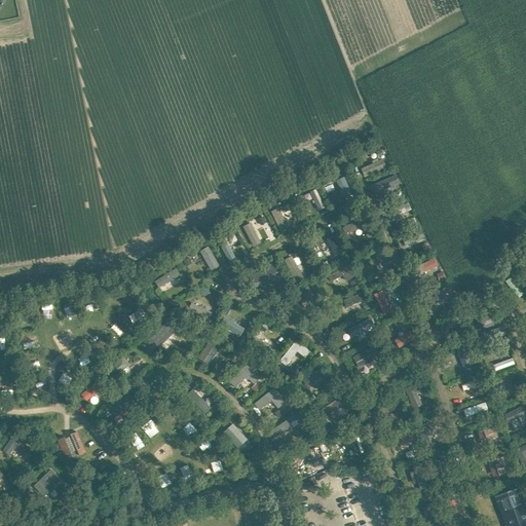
[(385,167),(381,158),(360,167),(363,177),(385,167)]
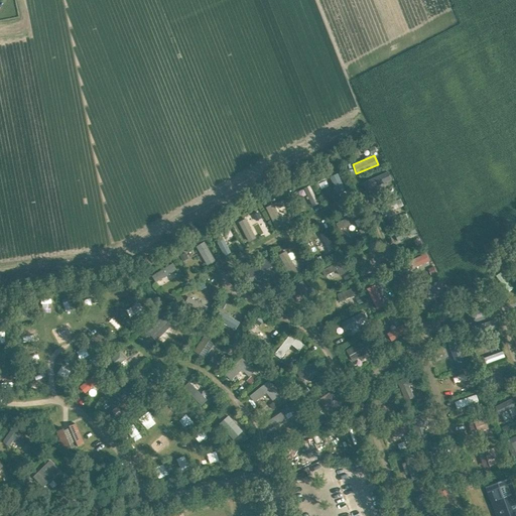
[(388,171),(365,180),(368,189),(392,180),(388,171)]
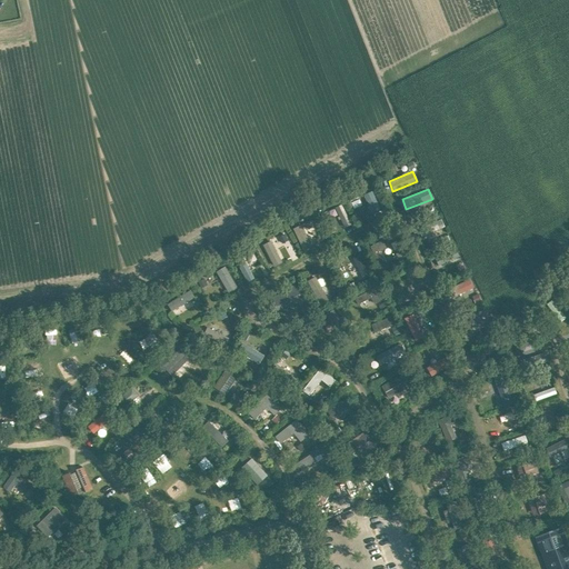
[(370,212),(380,209),(371,190),(362,195),(370,212)]
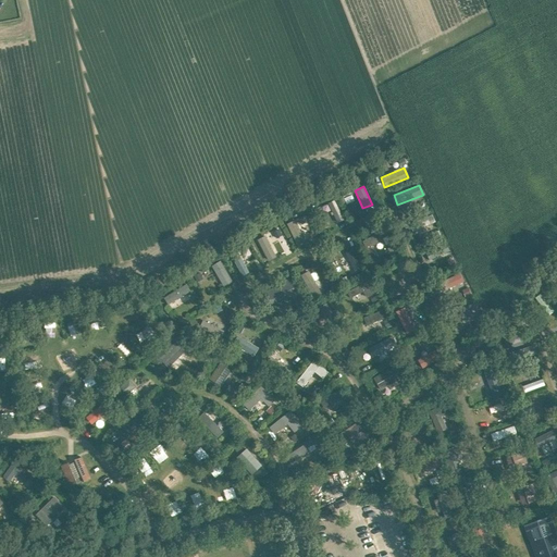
[(334,200),(320,206),(324,213),(331,210),(337,223),(344,220),(334,200)]
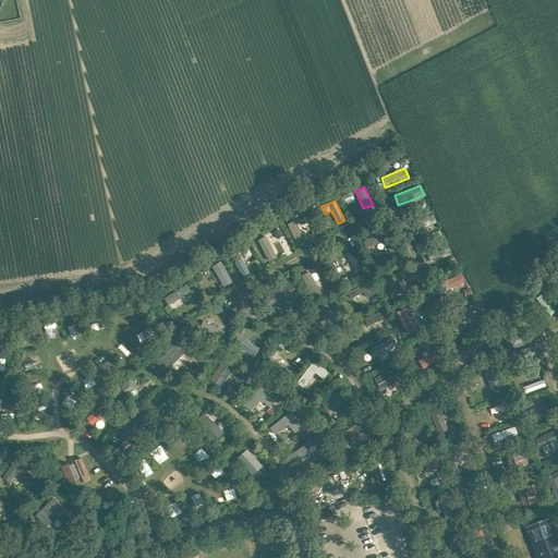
[(412,232),(437,223),(434,215),(410,223),(412,232)]
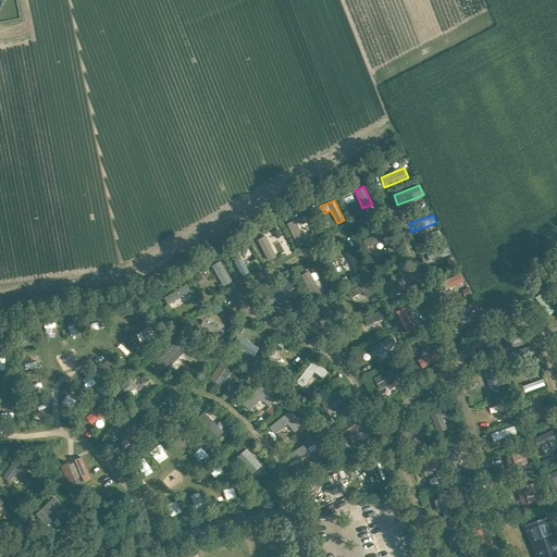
[(295,246),(305,242),(294,219),(285,223),(295,246)]
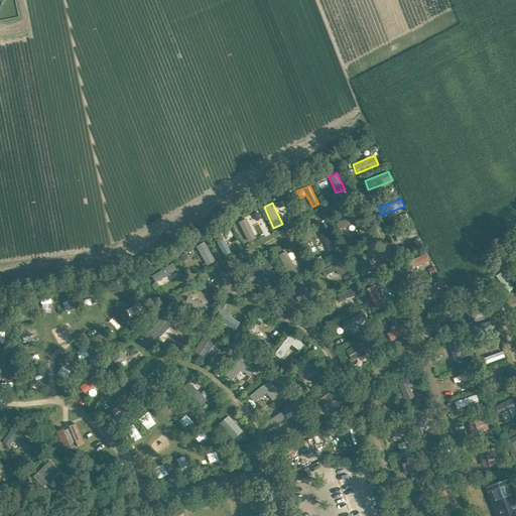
[(247,242),(255,238),(244,218),(236,223),(247,242)]
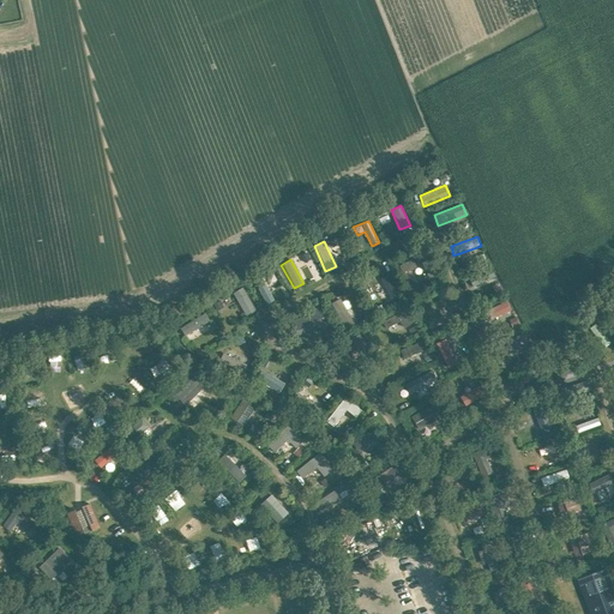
[(401,263),(407,284),(421,280),(415,259),(401,263)]
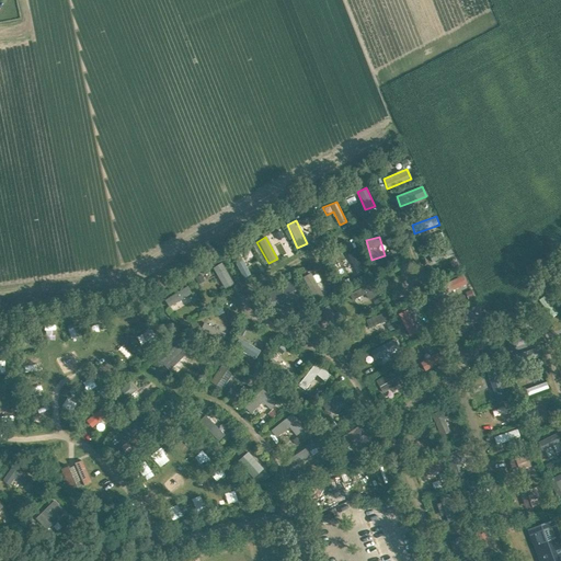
[(435,261),(450,255),(447,247),(432,252),(435,261)]
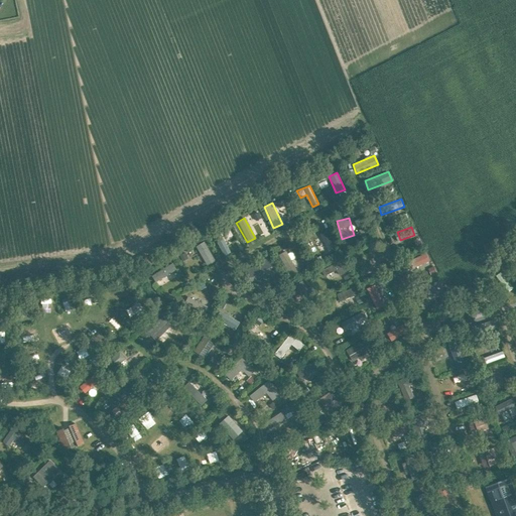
[(328,254),(335,250),(326,230),(318,234),(328,254)]
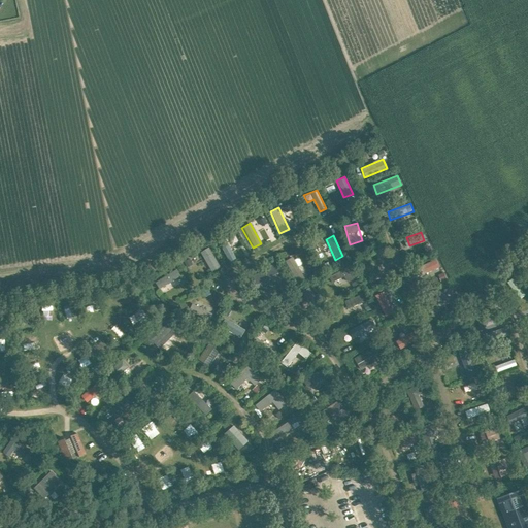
[(229,243),(223,245),(228,261),(234,259),(229,243)]
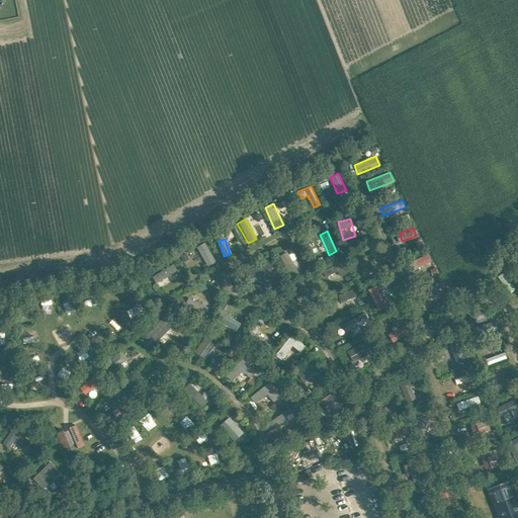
[(205,242),(195,246),(204,266),(213,262),(205,242)]
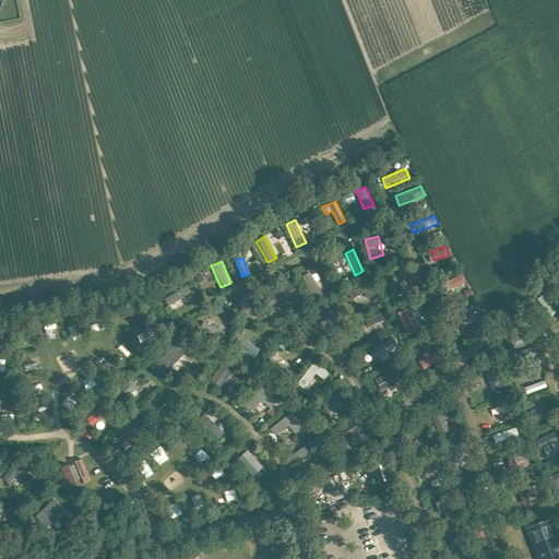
[(390,280),(404,274),(402,268),(380,275),(389,298),(396,295),(390,280)]
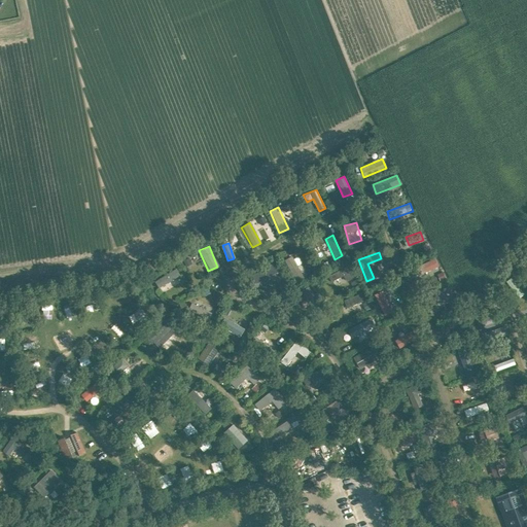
[(302,262),(297,256),(292,259),(290,255),(283,259),(295,282),(304,278),(296,266),(302,262)]
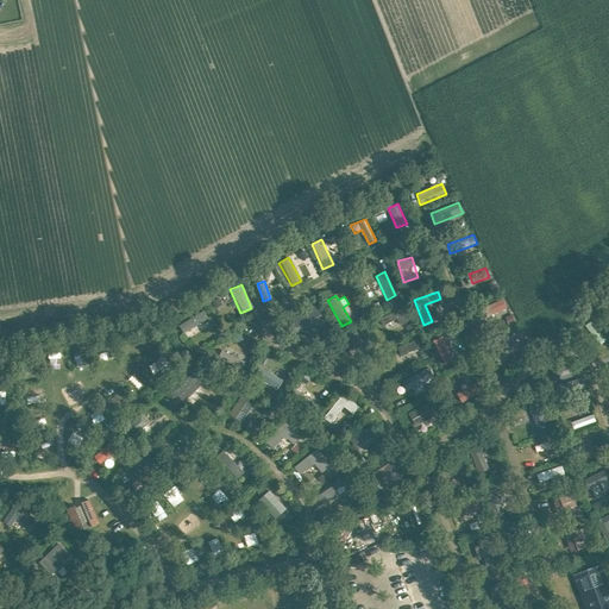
[(484,316),(507,307),(503,299),(481,308),(484,316)]
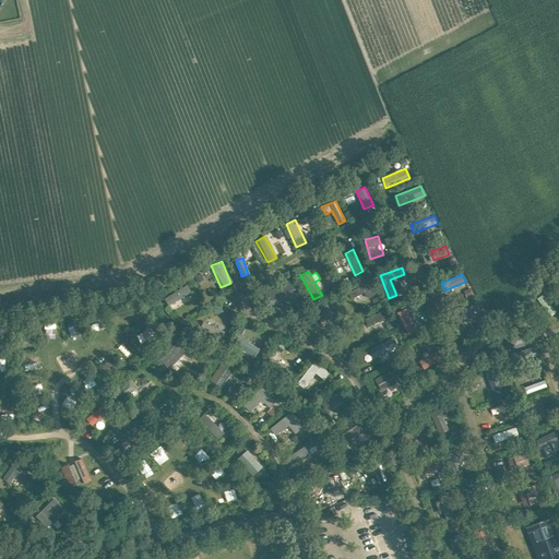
[(292,281),(266,290),(273,308),(298,298),(292,281)]
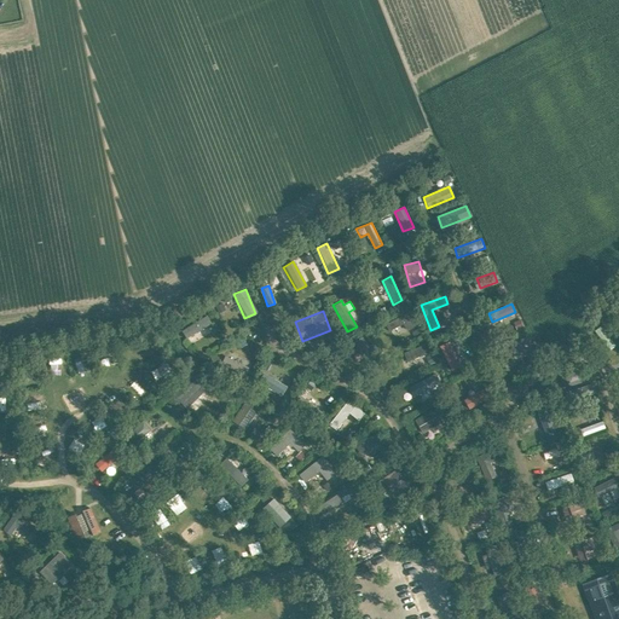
[(409,312),(385,323),(391,336),(415,325),(409,312)]
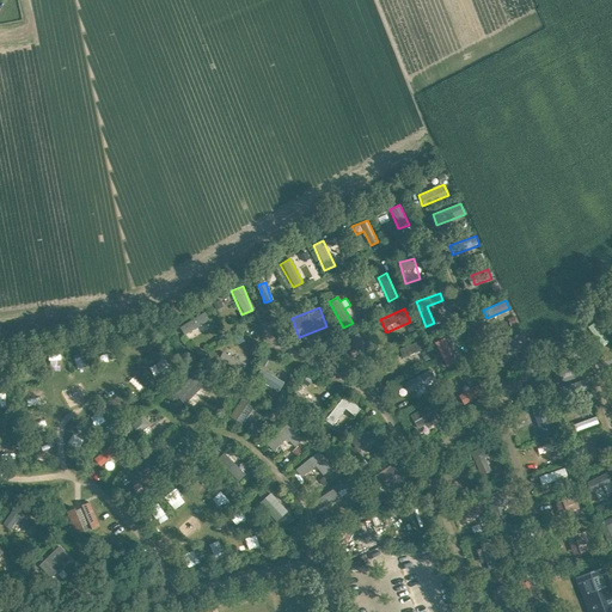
[(184,335),(188,332),(191,340),(213,326),(203,312),(178,326),(184,335)]
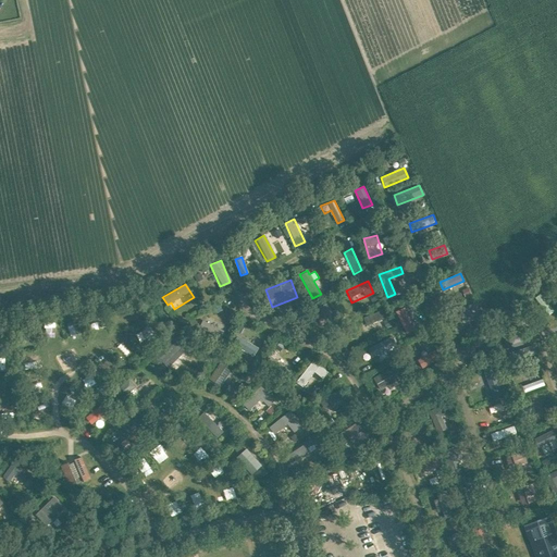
[(395,311),(404,331),(413,326),(404,307),(395,311)]
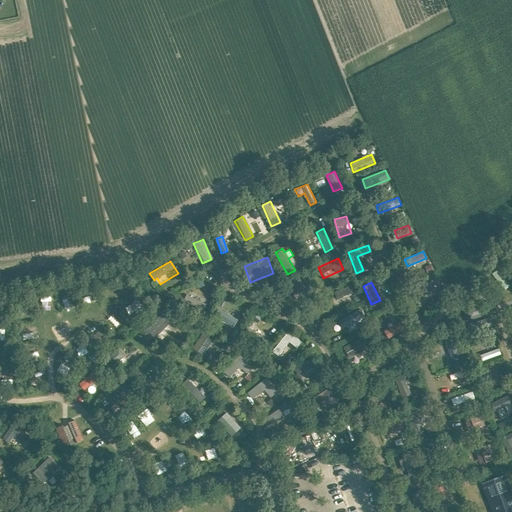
[(336,300),(353,294),(350,285),(333,291),(336,300)]
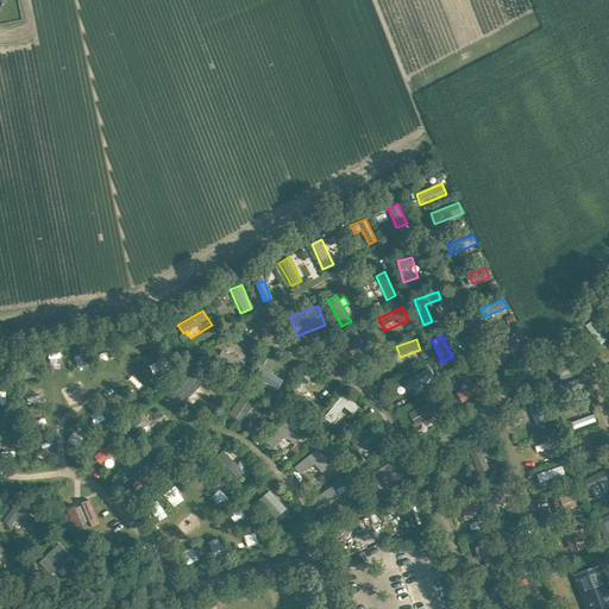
[(75,366),(86,366),(85,347),(74,347),(75,366)]
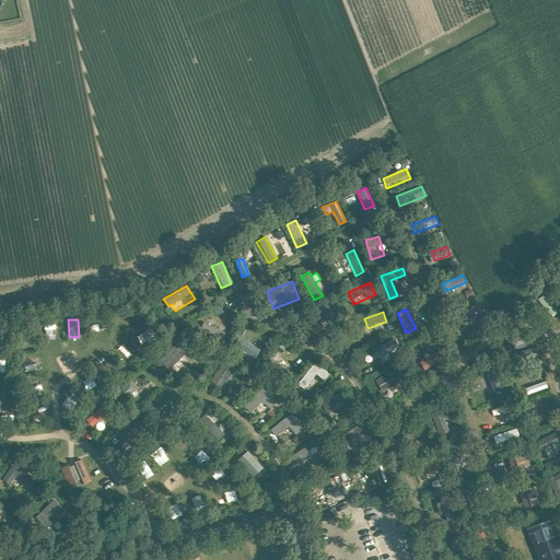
[(45,324),(46,341),(56,340),(55,324),(45,324)]
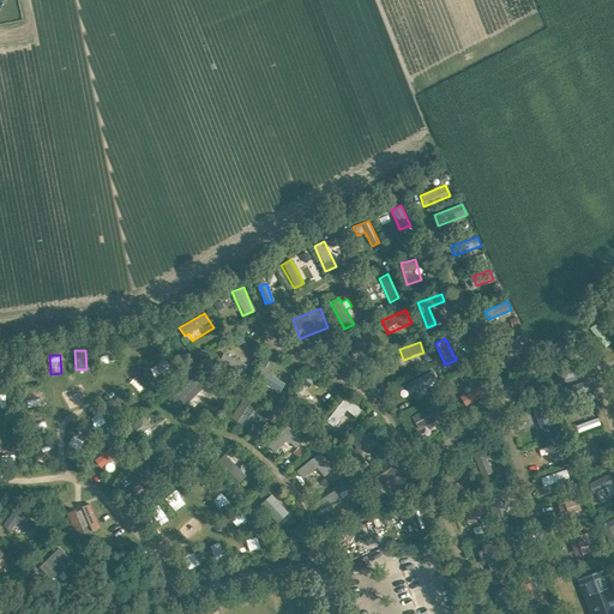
[(256,379),(280,393),(286,384),(262,369),(256,379)]
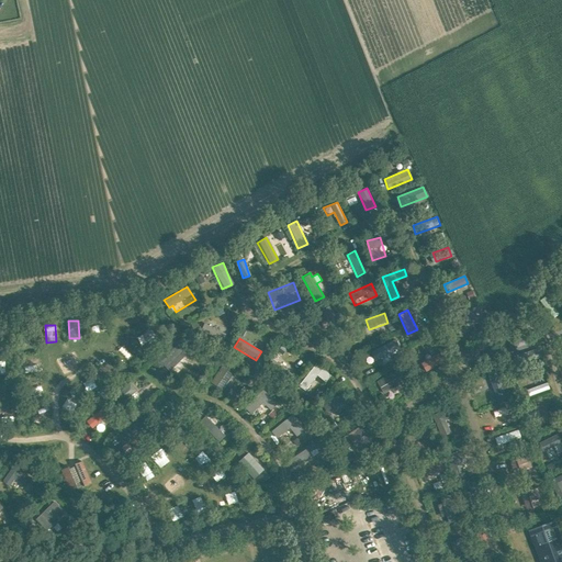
[(175,339),(154,359),(167,373),(188,352),(175,339)]
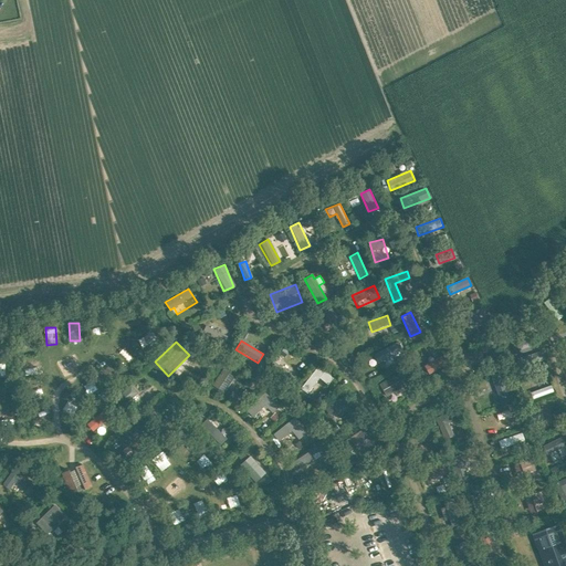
[(376,362),(404,352),(400,342),(373,352),(376,362)]
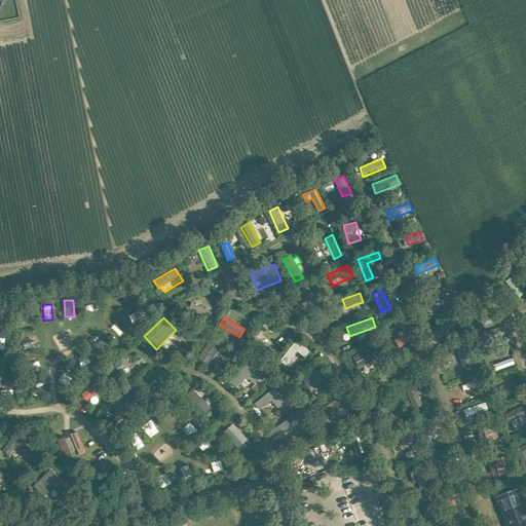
[(291,371),(309,351),(297,340),(278,360),(291,371)]
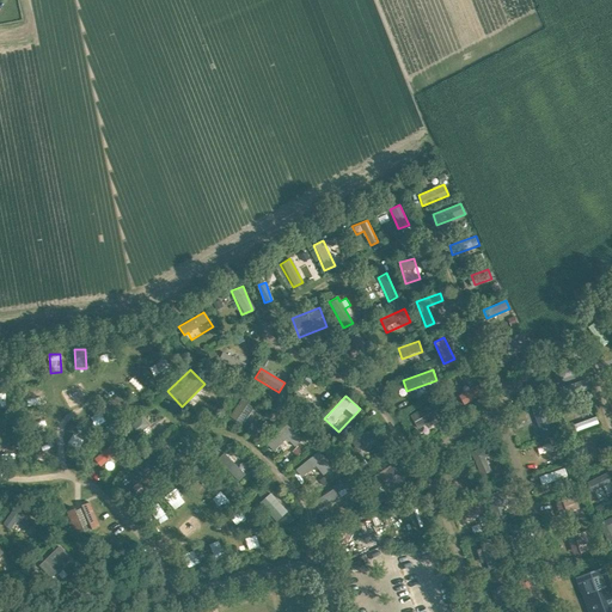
[(228,416),(242,426),(255,405),(242,397),(228,416)]
